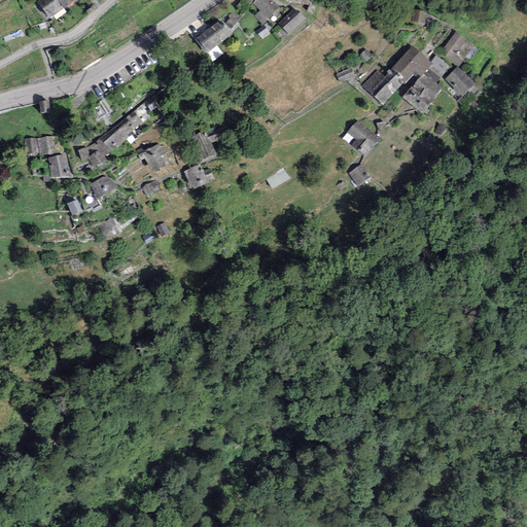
[(42,0),(38,4),(50,20),(64,8),(65,10),(78,0),(42,0)]
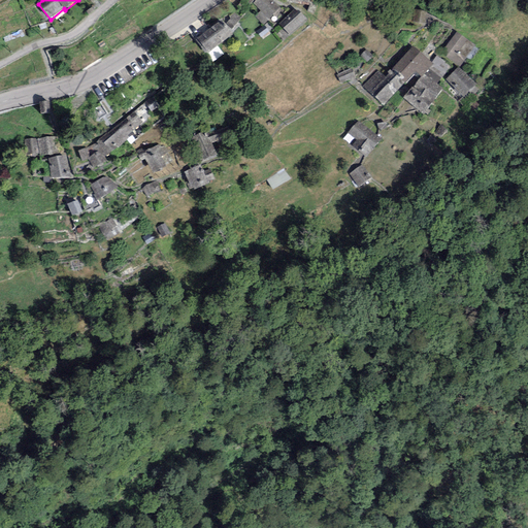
[(279,9),(270,0),(257,0),(254,4),(261,11),(256,17),(263,25),(279,9)]
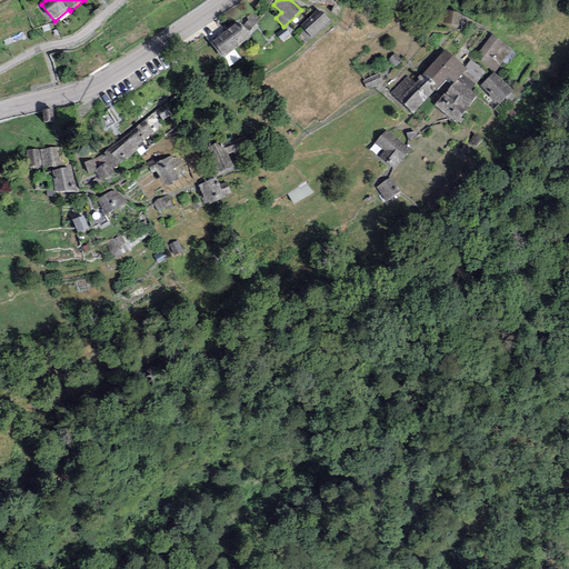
[(329,22),(318,10),(299,28),(310,39),(329,22)]
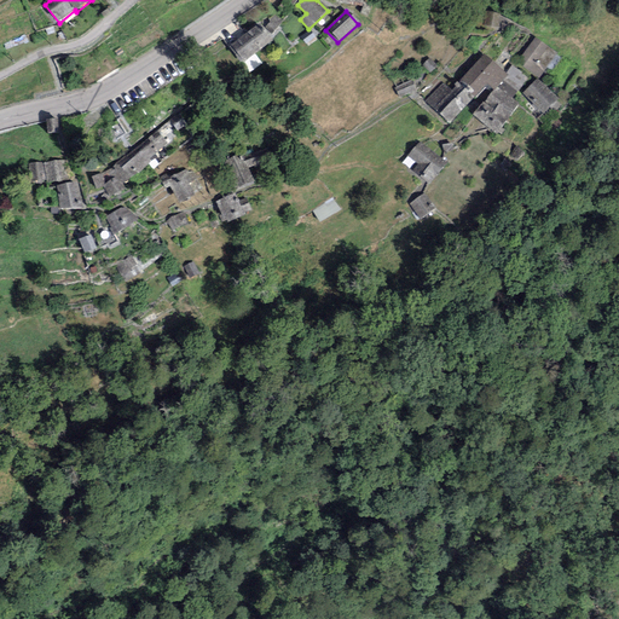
[(502,18),(485,15),(482,25),(498,29),(502,18)]
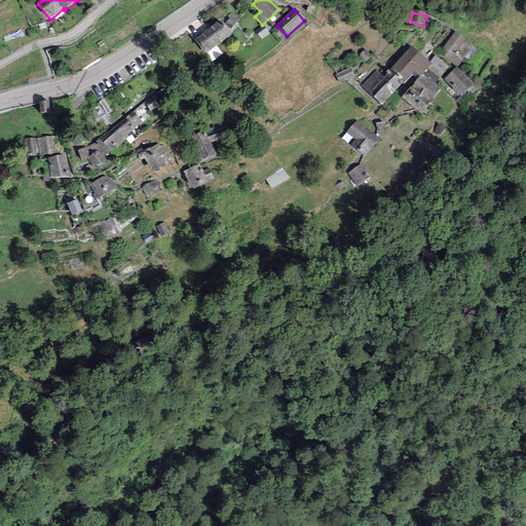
[(220,23),(194,42),(205,57),(230,37),(220,23)]
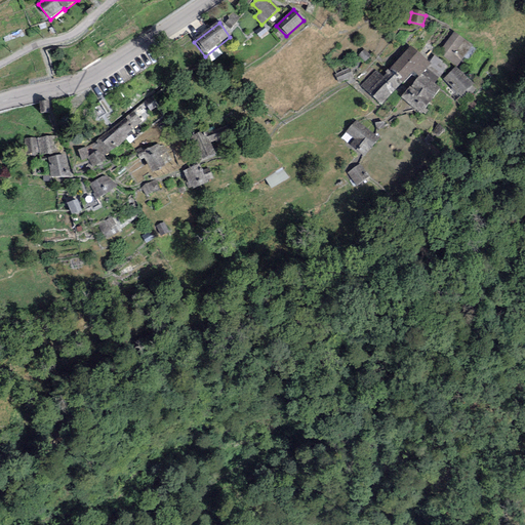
[(268,32),(263,25),(255,31),(260,38),(268,32)]
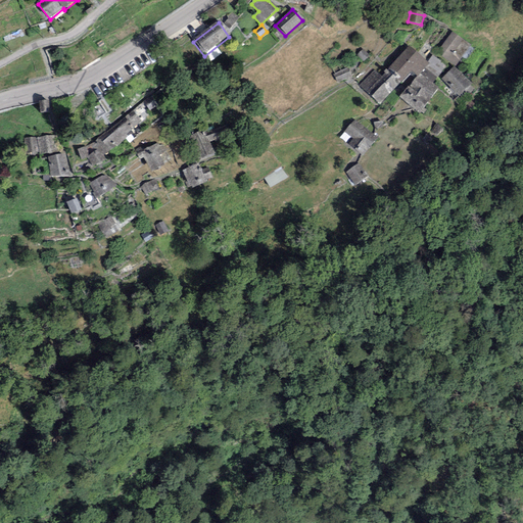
[(471,45),(450,32),(436,52),(456,65),(471,45)]
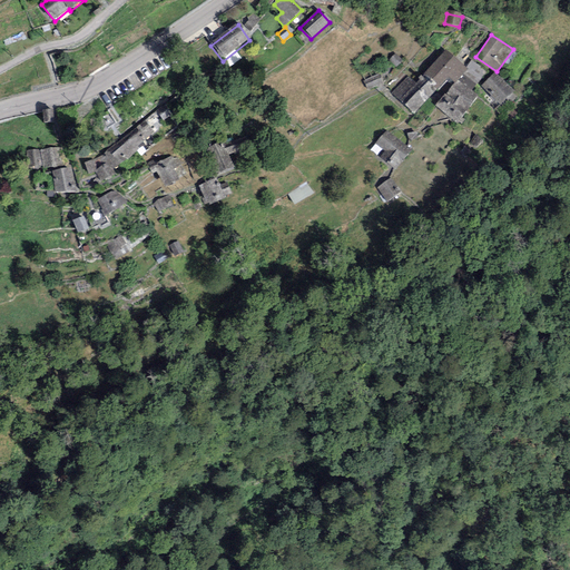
[(468,68),(445,52),(416,85),(406,76),(391,92),(414,115),(448,78),(454,82),(468,68)]
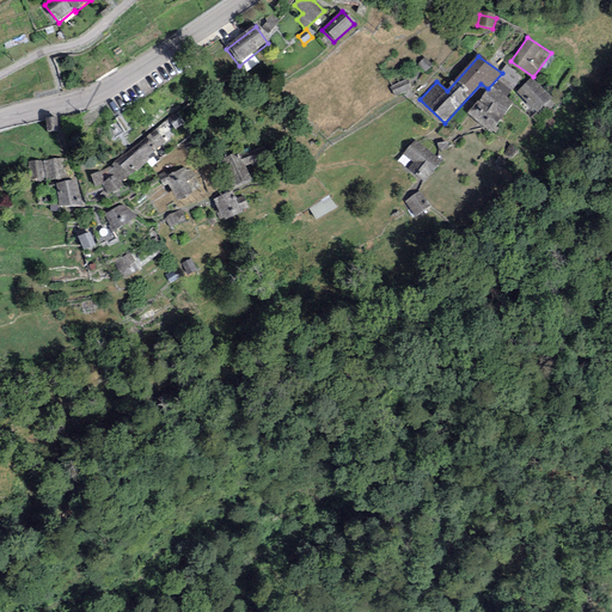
[(434,67),(424,59),(417,66),(427,75),(434,67)]
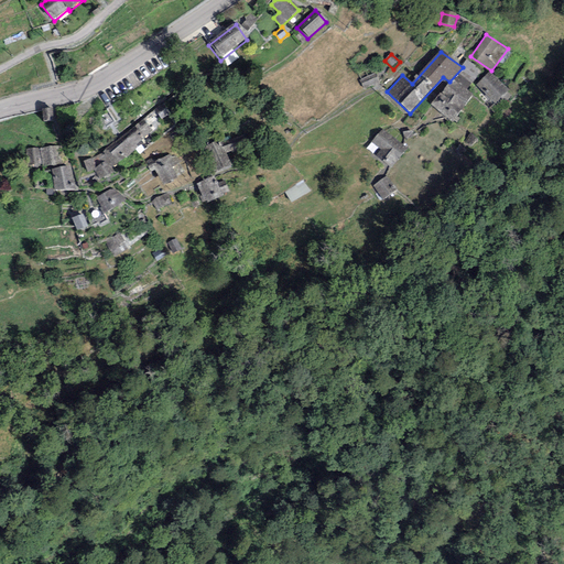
[(488,72),(476,85),(496,104),(508,90),(488,72)]
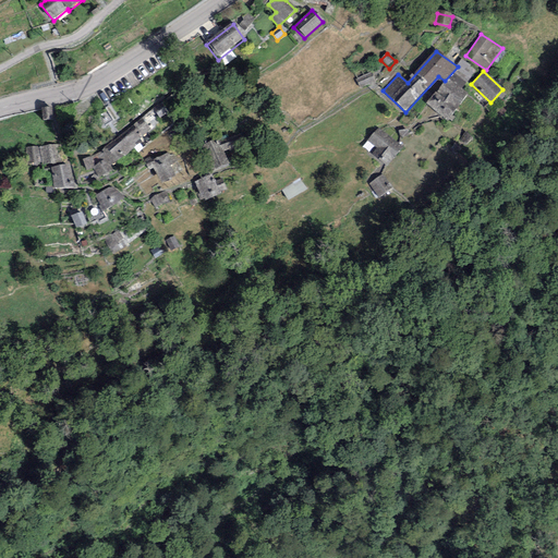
[(373,74),(356,80),(361,89),(376,84),(373,74)]
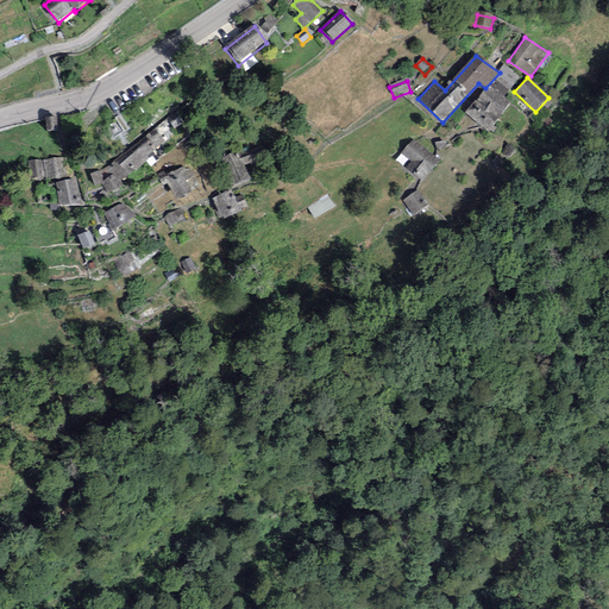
[(512,104),(488,87),(465,112),(488,132),(512,104)]
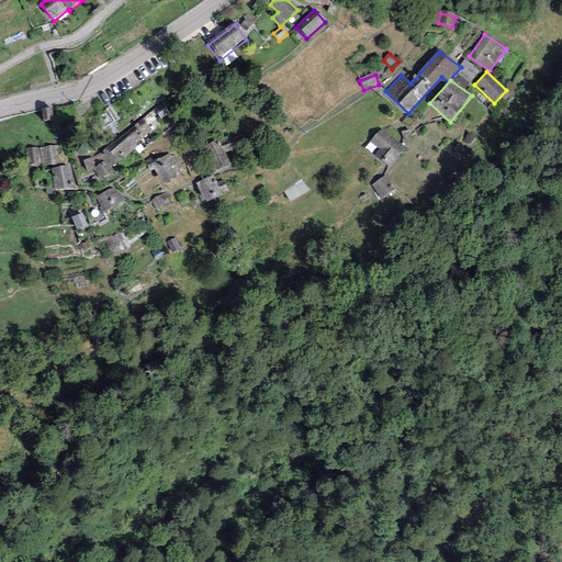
[(169,115),(163,104),(154,110),(160,121),(169,115)]
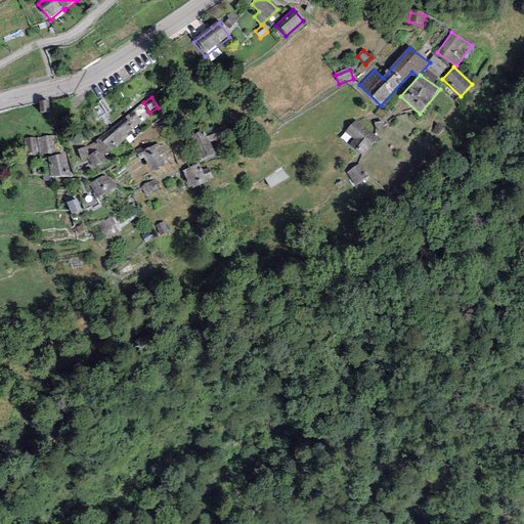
[(48,103),(39,103),(40,117),(49,116),(48,103)]
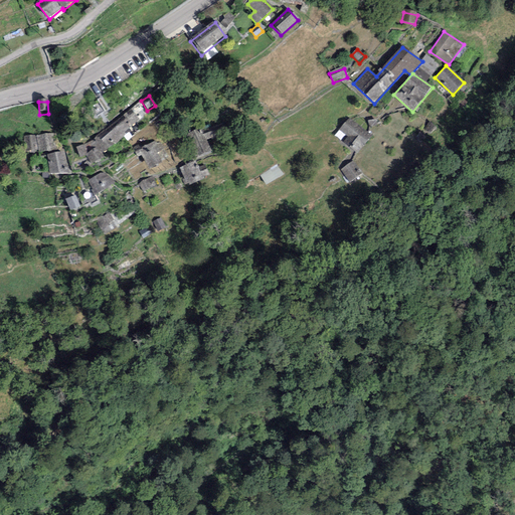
[(138,119),(131,111),(95,140),(74,149),(80,159),(87,157),(92,165),(106,159),(101,151),(109,148),(125,134),(123,131),(138,119)]
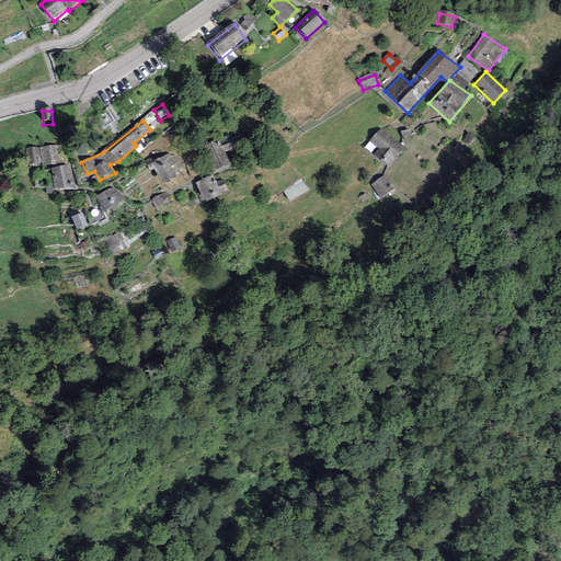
[(404,148),(380,128),(364,148),(388,168),(404,148)]
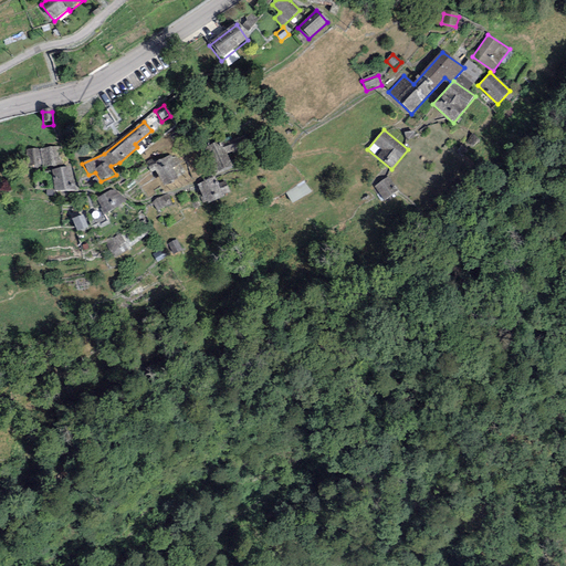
[(245,137),(206,152),(215,175),(233,168),(228,155),(249,148),(245,137)]
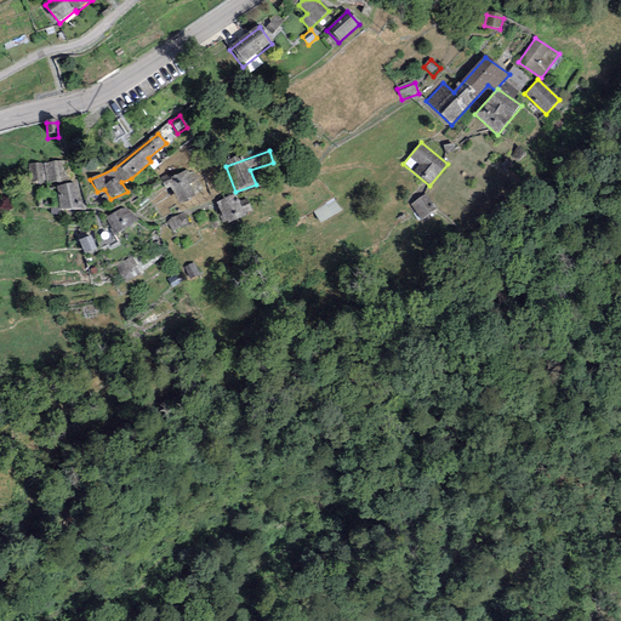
[(66,161),(28,165),(30,186),(47,183),(47,186),(68,183),(66,161)]
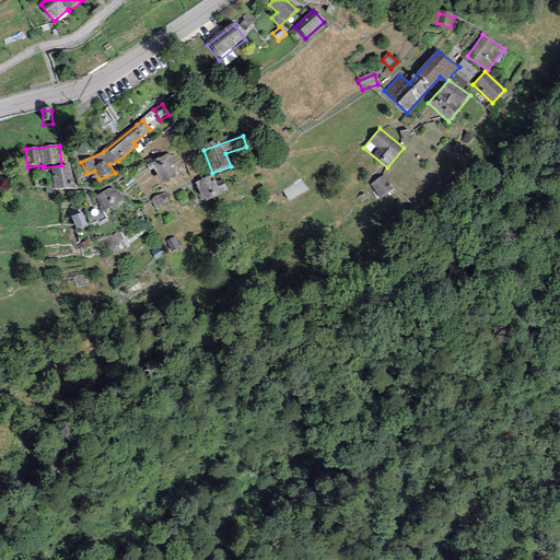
[(152,158),(143,162),(151,173),(153,172),(162,186),(175,177),(170,168),(179,163),(175,154),(172,156),(170,152),(154,161),(152,158)]
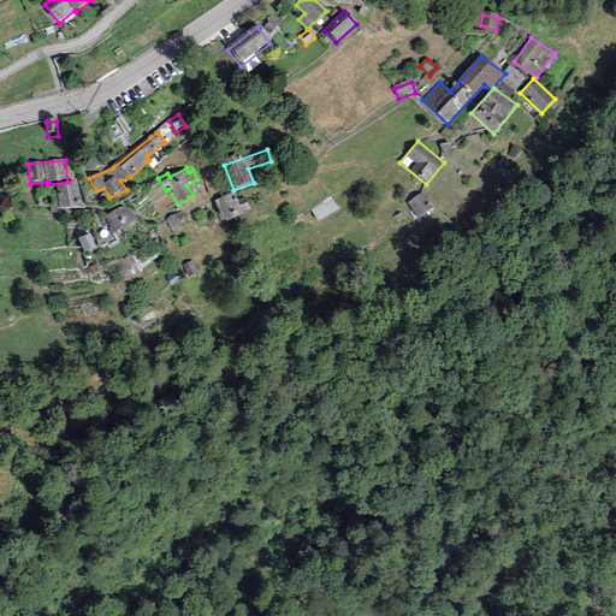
[(77,183),(57,187),(60,206),(81,205),(77,183)]
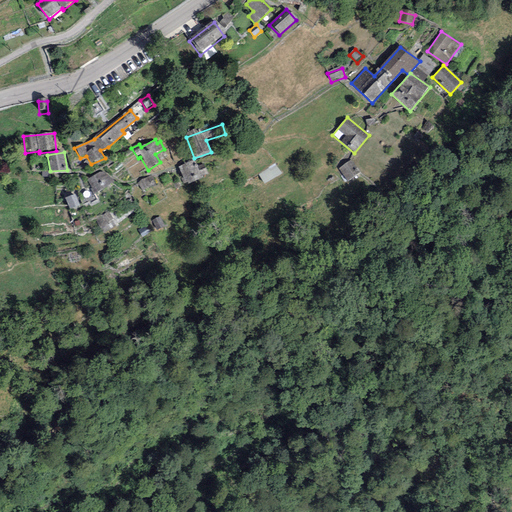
[(352,160),(339,168),(347,181),(360,173),(352,160)]
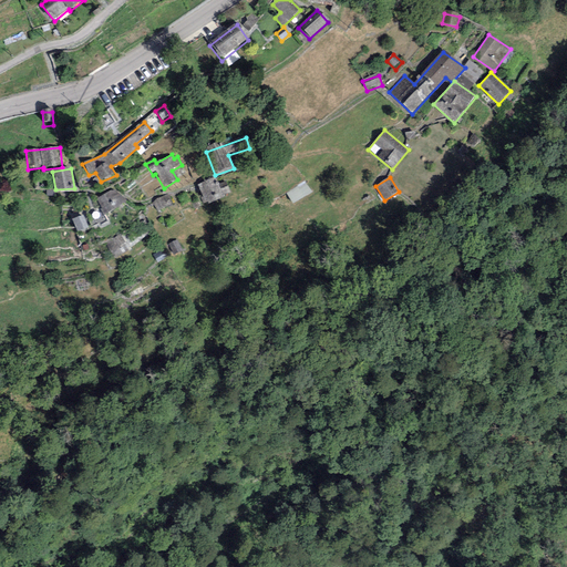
[(217,179),(200,186),(205,197),(203,198),(204,202),(207,199),(209,203),(224,197),(223,194),(228,192),(225,183),(219,185),(217,179)]
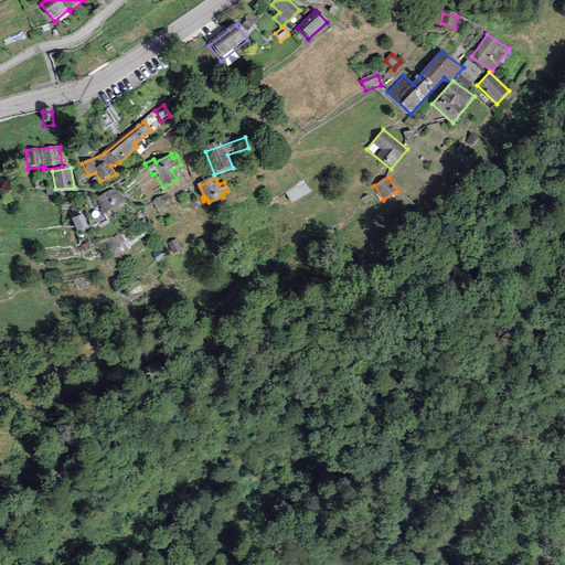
[(112,192),(97,199),(105,216),(118,209),(127,201),(117,192),(112,192)]
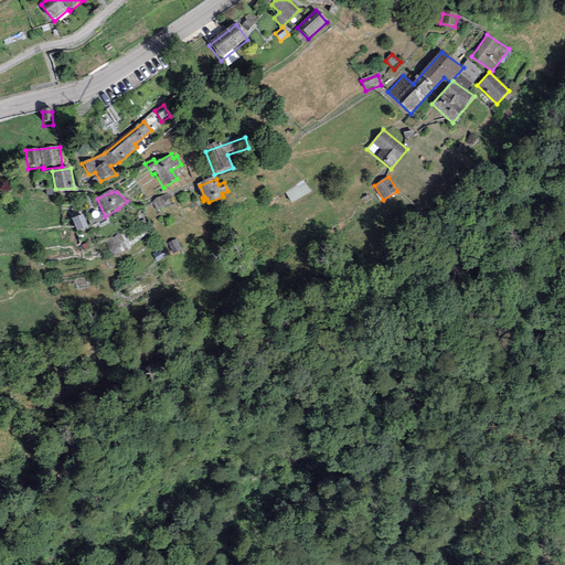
[(172,205),(168,195),(151,202),(157,213),(172,205)]
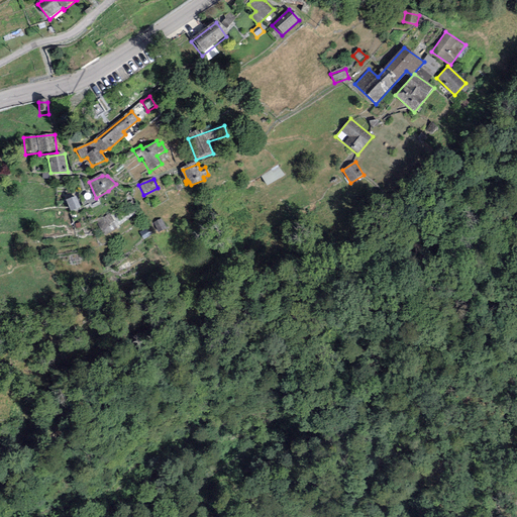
[(77,198),(66,202),(71,214),(82,210),(77,198)]
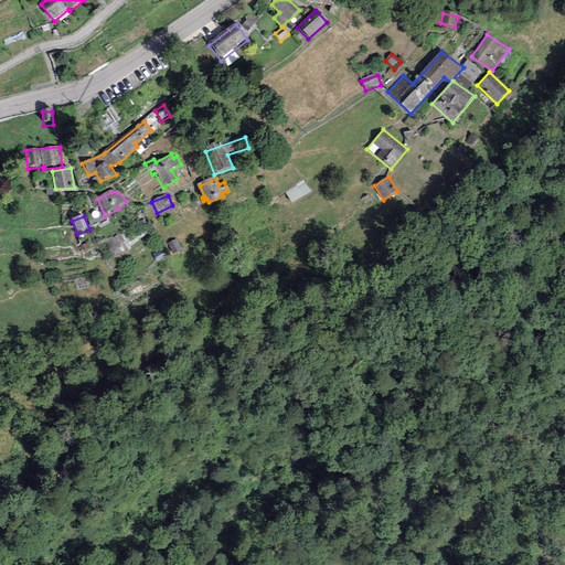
[(129,251),(119,235),(106,244),(115,258),(129,251)]
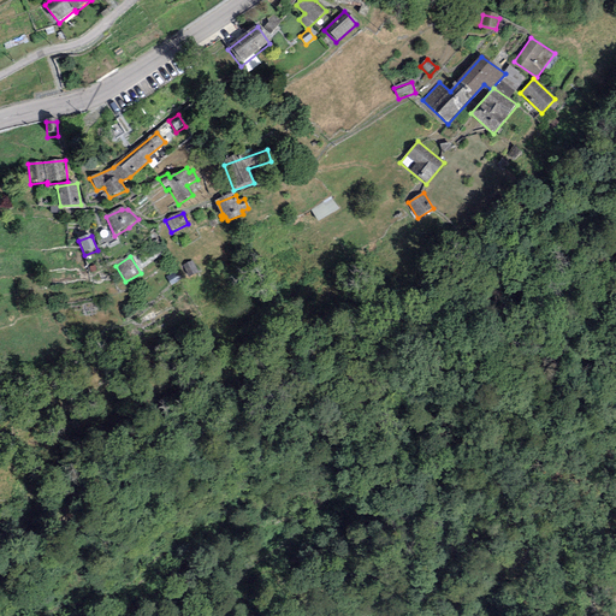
[(193,261),(182,266),(189,279),(200,274),(193,261)]
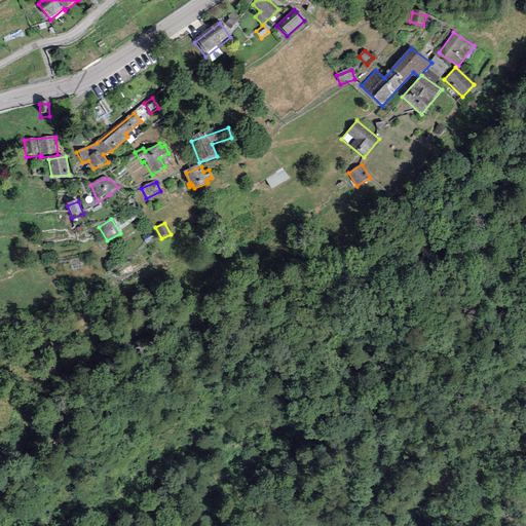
All buildings are outlined.
